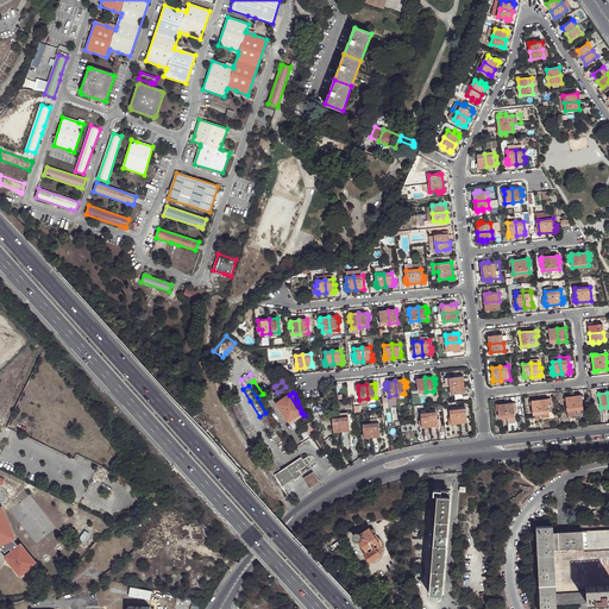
[(301,413),(289,395),(276,403),(288,421),(301,413)]
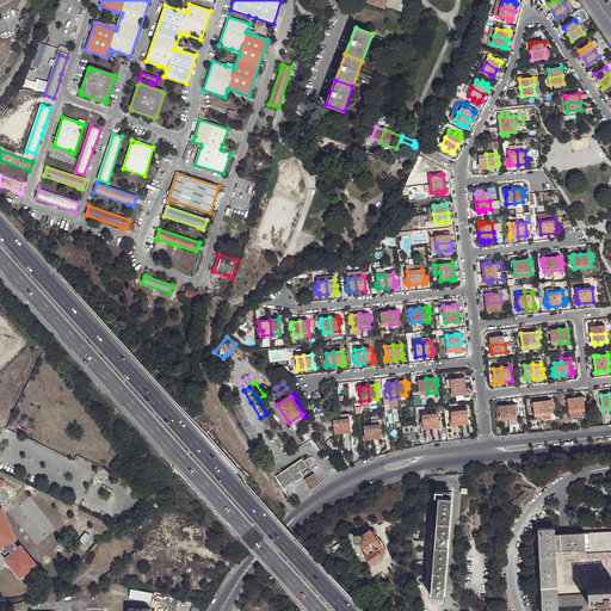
[(584,396),(575,397),(576,412),(585,411),(584,396)]
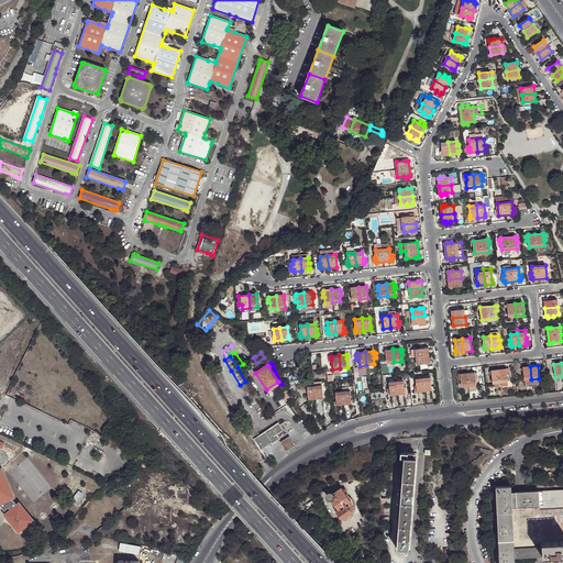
[(509,368),(498,370),(499,383),(508,382),(507,374),(509,374),(509,368)]
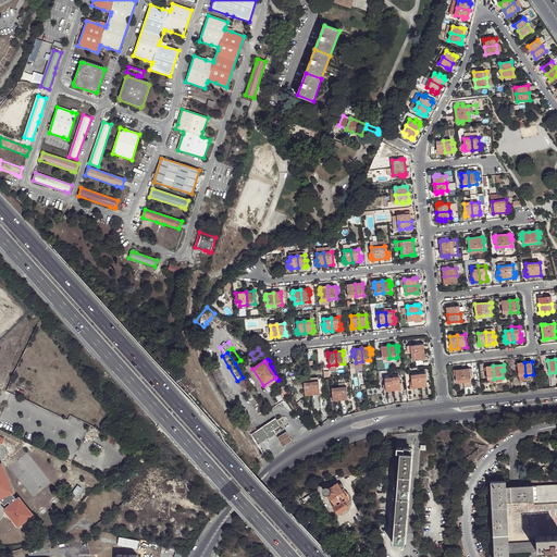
[(470,368),(462,369),(463,382),(471,381),(470,374),(472,373),(471,370),(470,371),(470,369),(470,368)]
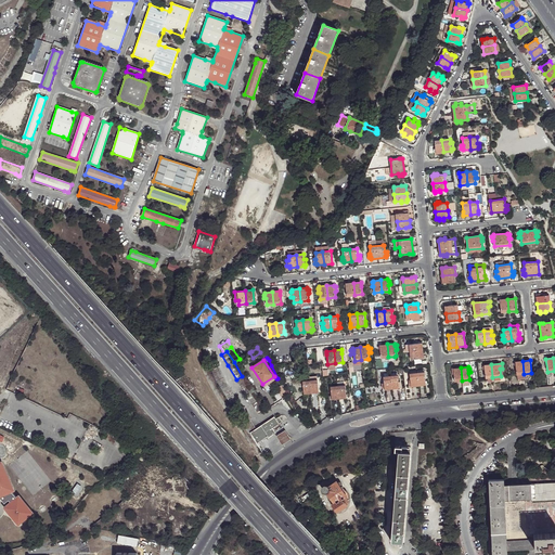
[(461,368),(453,369),(453,371),(452,371),(452,375),(454,375),(454,382),(462,381),(461,368)]
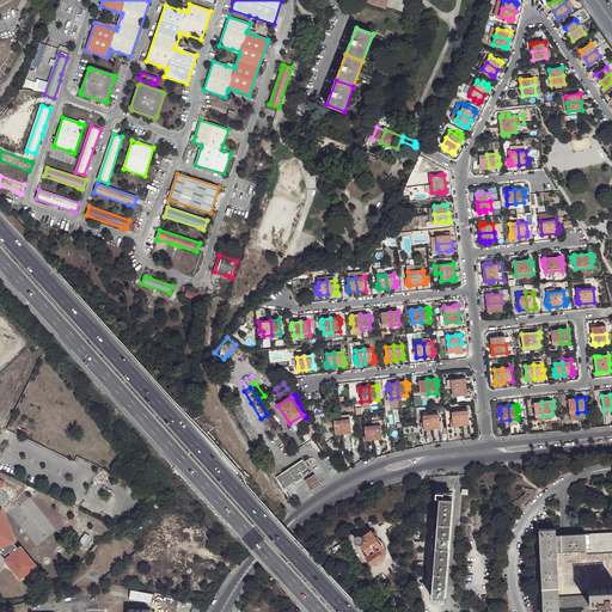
[(467,410),(460,411),(461,424),(470,423),(467,410)]
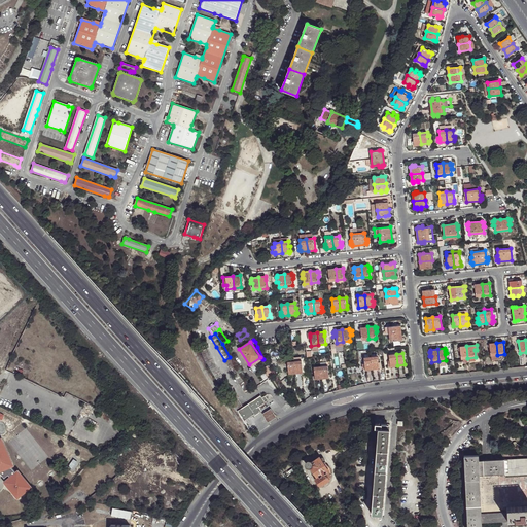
[(396,354),(389,355),(389,360),(388,360),(388,365),(390,364),(390,366),(397,365),(396,354)]
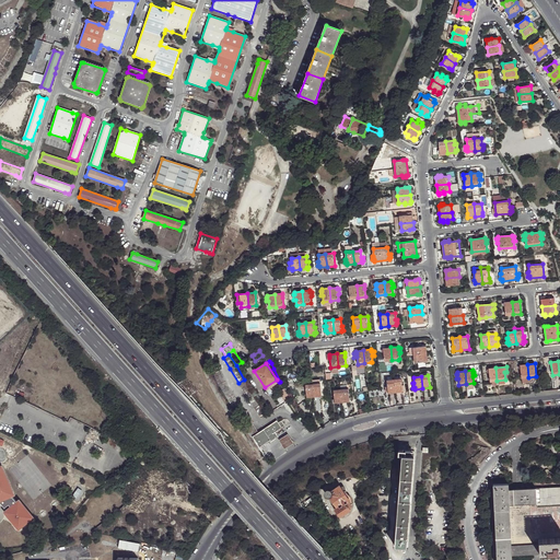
[(401,378),(386,380),(387,385),(385,386),(385,391),(387,391),(387,393),(403,391),(403,388),(404,388),(404,384),(403,384),(401,378)]
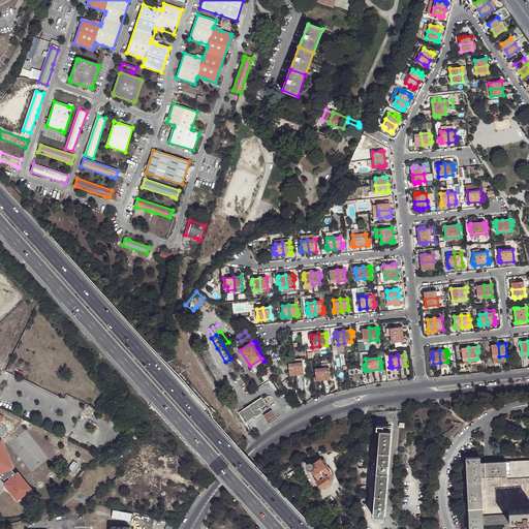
[(252,369),(263,361),(261,359),(250,366),(252,369)]
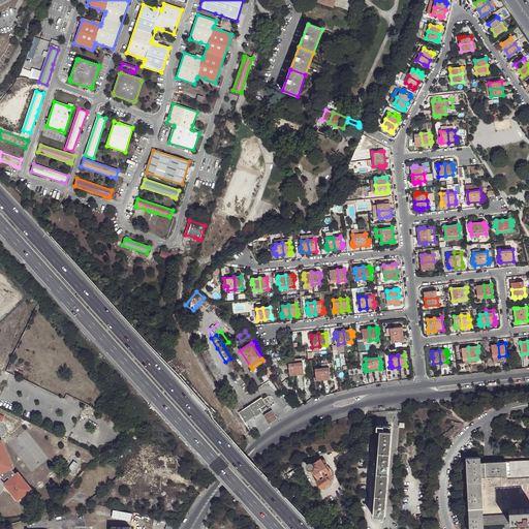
[(207,363),(218,379),(223,376),(212,360),(207,363)]
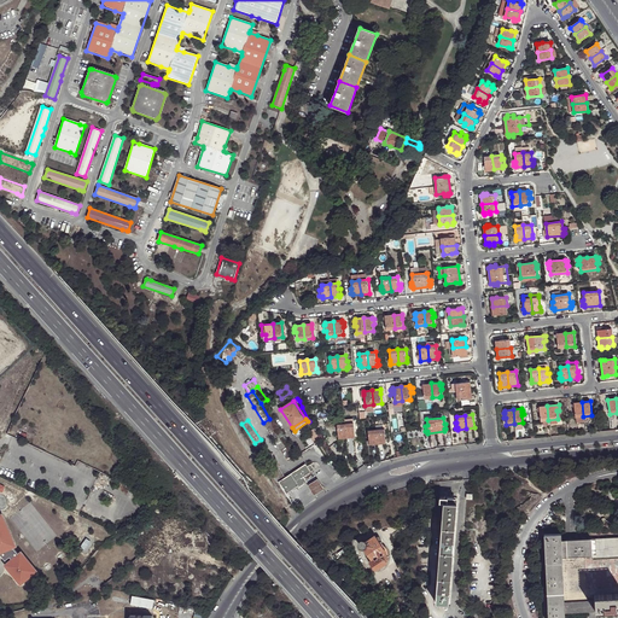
[(353,423),(344,424),(345,438),(355,437),(353,423)]
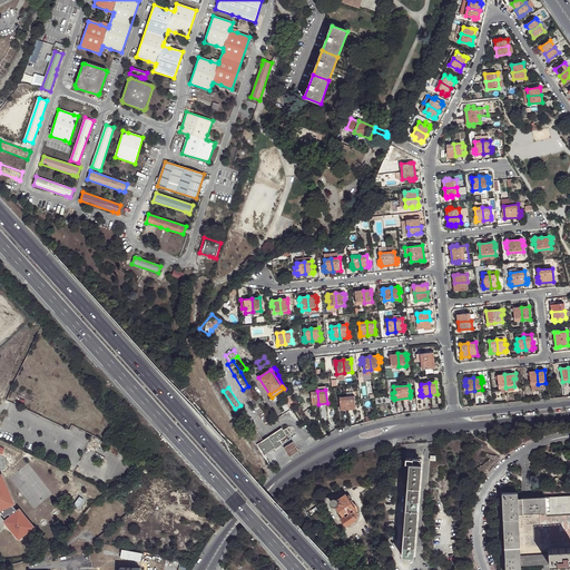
[(347,409),(346,395),(338,396),(340,410),(347,409)]
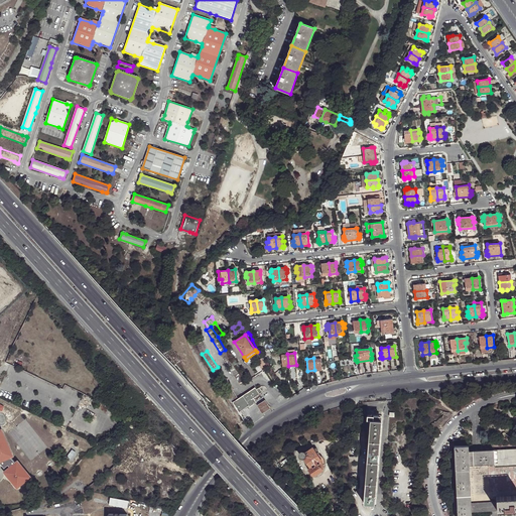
[(213,370),(217,376),(222,373),(218,367),(213,370)]
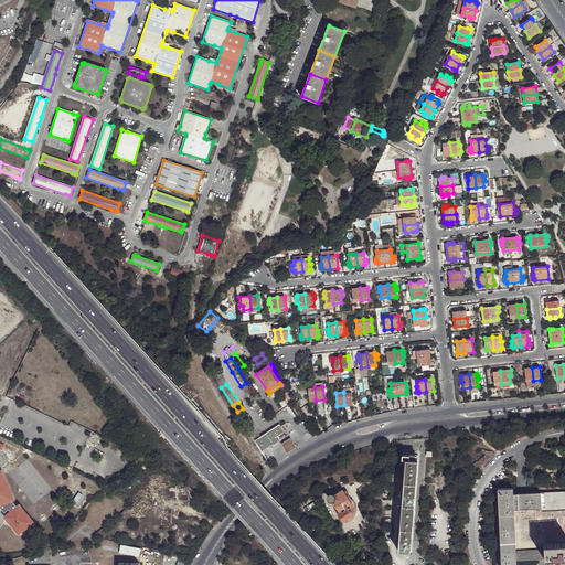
[(237,412),(255,439),(262,436),(243,408),(237,412)]
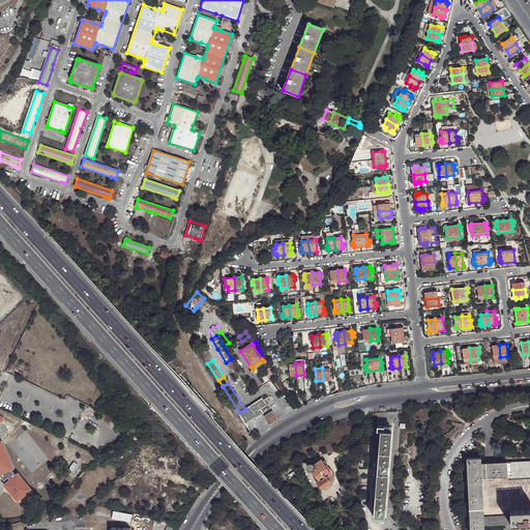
[(245,409),(239,412),(246,422),(257,416),(258,415),(259,414),(259,412),(259,411),(259,410),(261,408),(270,402),(267,398),(263,400),(262,398),(245,409)]
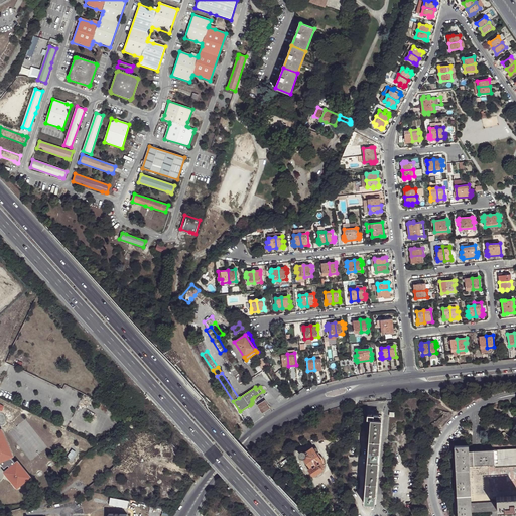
[(263,412),(271,407),(269,403),(266,399),(258,405),(260,408),(263,412)]
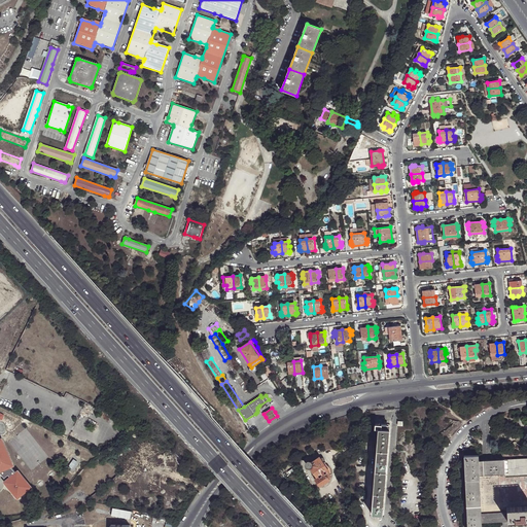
[(372,514),(383,515),(389,429),(388,429),(378,429),(372,514)]
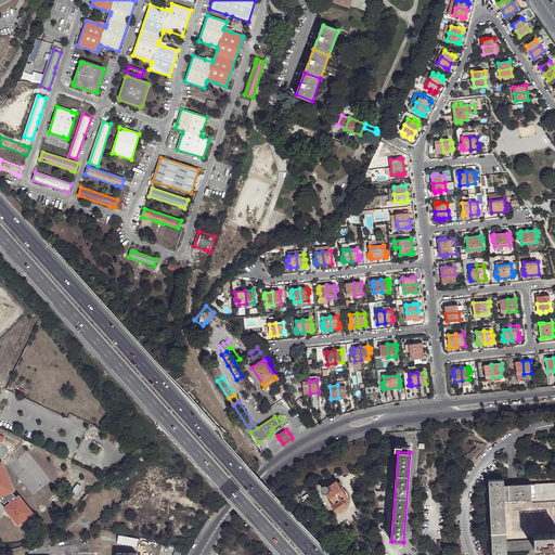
[(0,462),(0,502),(1,504),(4,502),(7,504),(3,506),(1,508),(15,527),(30,515),(16,497),(13,499),(9,493),(12,492),(0,462)]
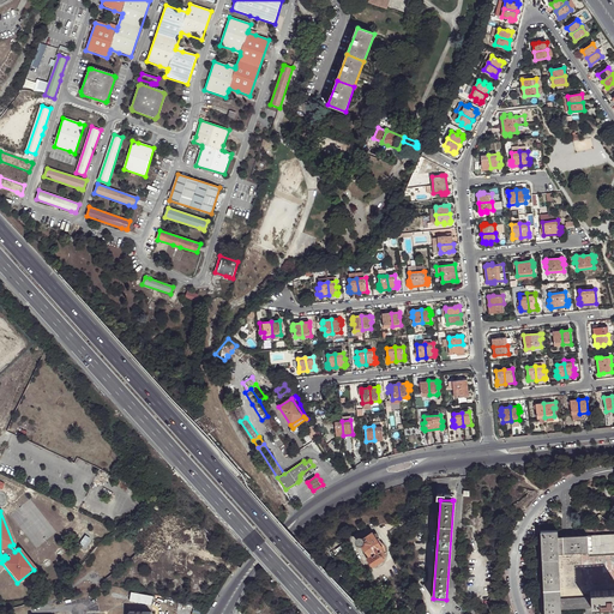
[(193,534),(192,542),(192,545),(204,545),(205,533),(194,531),(193,531),(193,534)]
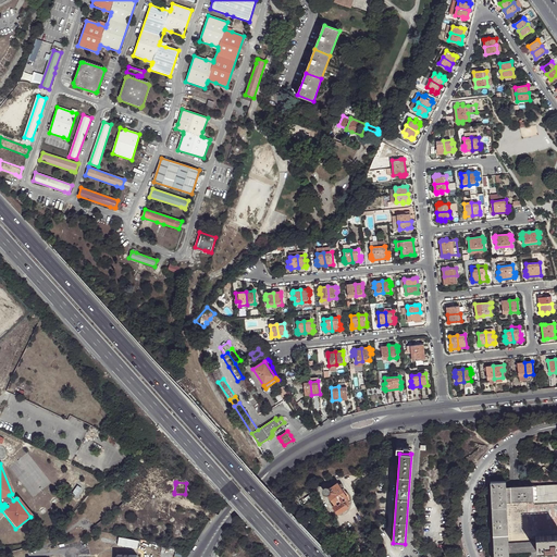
[(492,509),(507,508),(507,503),(511,503),(510,487),(506,487),(506,482),(491,482),(492,509)]
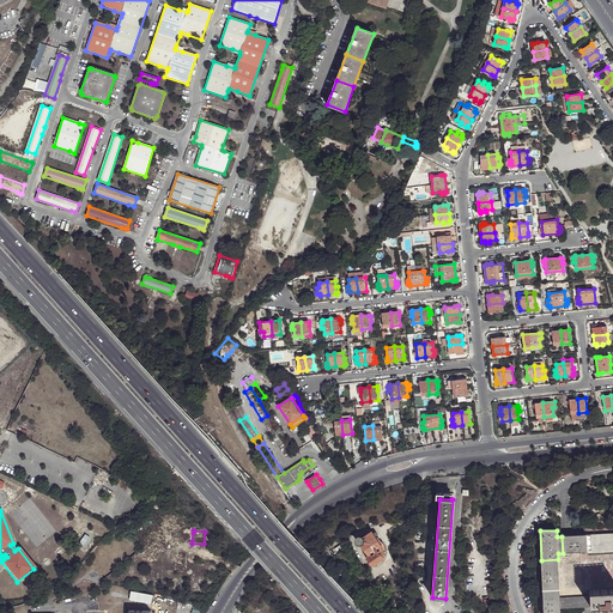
[(386,546),(382,541),(381,541),(377,538),(378,535),(376,533),(374,532),(372,533),(362,539),(362,541),(362,542),(359,544),(358,542),(357,541),(372,565),(383,558),(382,557),(386,554),(384,552),(386,552),(387,550),(386,548),(386,546)]
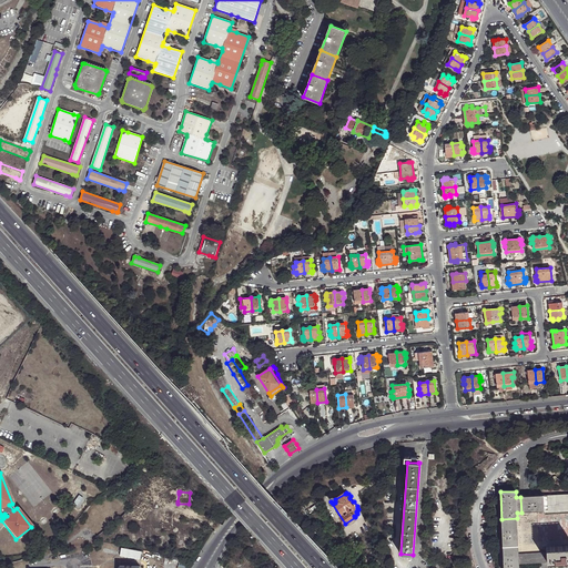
[(162,503),(178,501),(179,494),(170,494),(165,495),(162,496),(162,495),(158,497),(158,505),(162,503)]
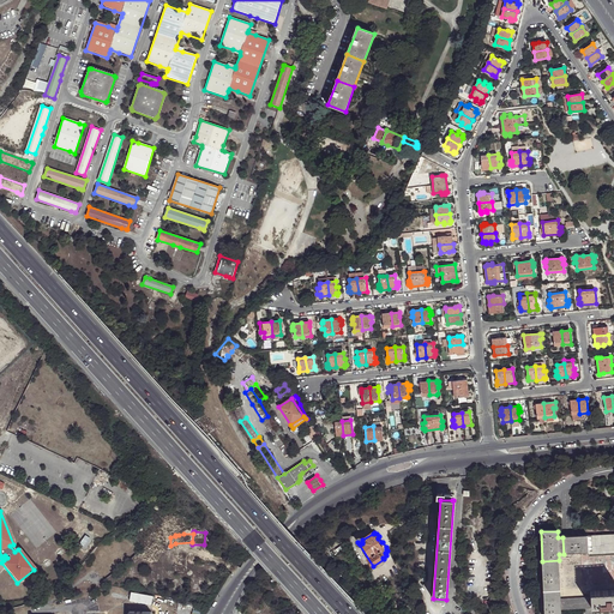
[(613,551),(613,534),(587,536),(588,553),(613,551)]
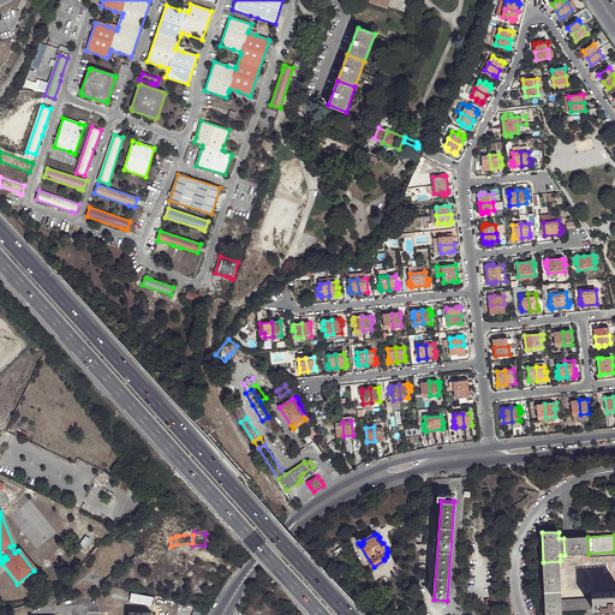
[(589,554),(587,537),(573,537),(563,538),(565,555),(589,554)]
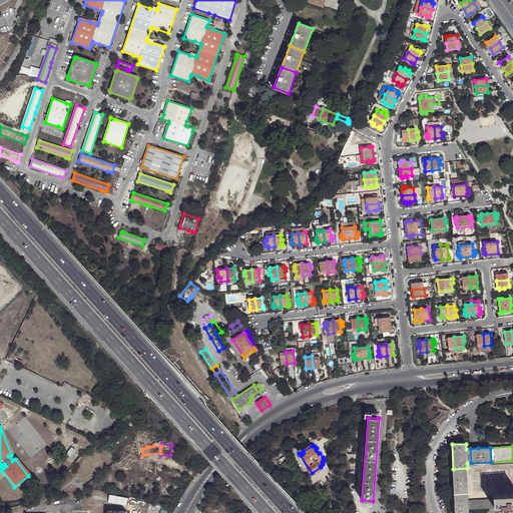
[(512,460),(491,462),(471,463),(467,463),(467,468),(468,493),(469,510),(494,508),(493,494),(512,493),(512,460)]
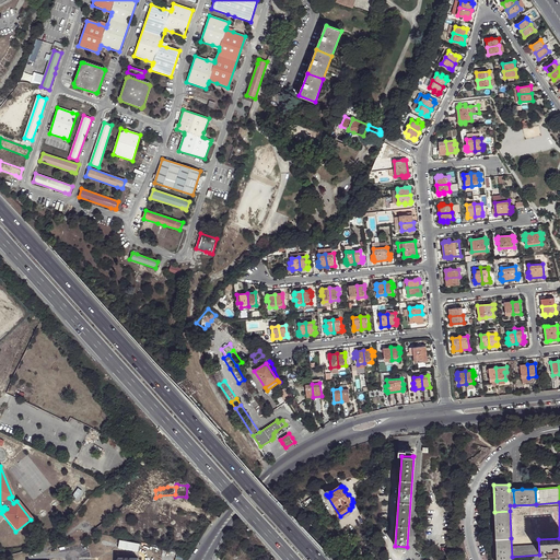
[(494,512),(496,539),(511,538),(510,511),(494,512)]
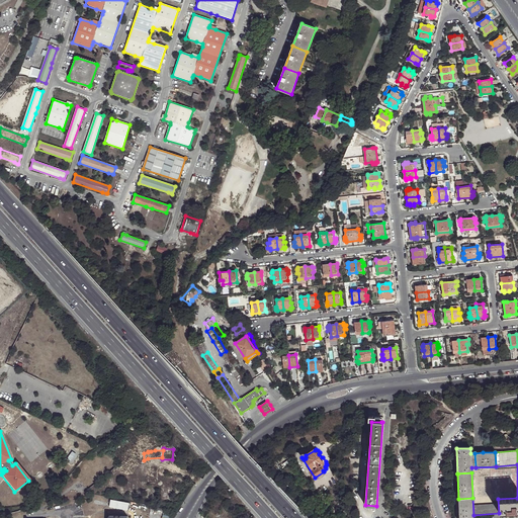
[(472,517),(473,515),(472,498),(458,499),(459,517),(472,517)]
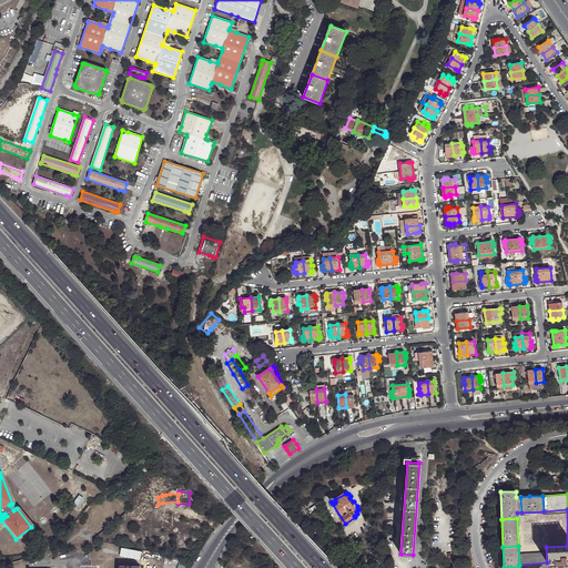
[(567,546),(546,547),(547,563),(553,563),(553,567),(567,565),(567,546)]
